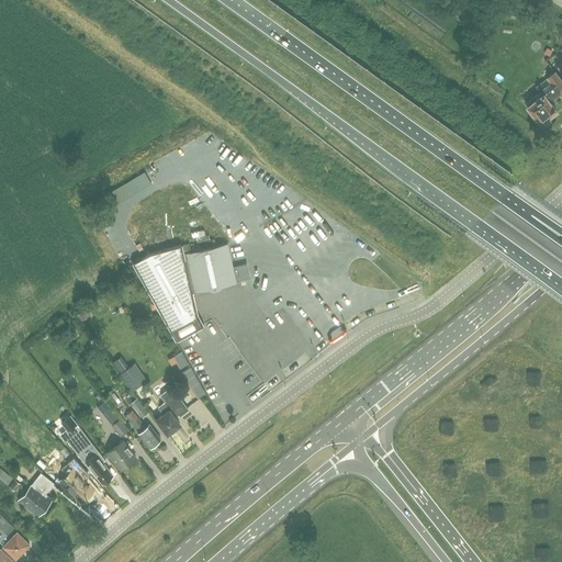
[(474,23),(476,14),(475,14),(478,7),(467,4),(463,14),(462,14),(461,20),(474,23)]
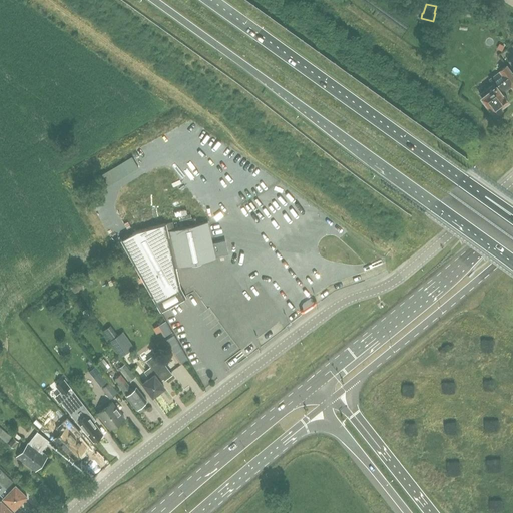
[(493,113),(494,112),(496,114),(501,110),(500,108),(501,107),(500,106),(507,100),(502,94),(500,92),(510,85),(511,87),(512,85),(512,76),(505,66),(499,71),(499,72),(488,80),(493,87),(480,96),(493,113)]
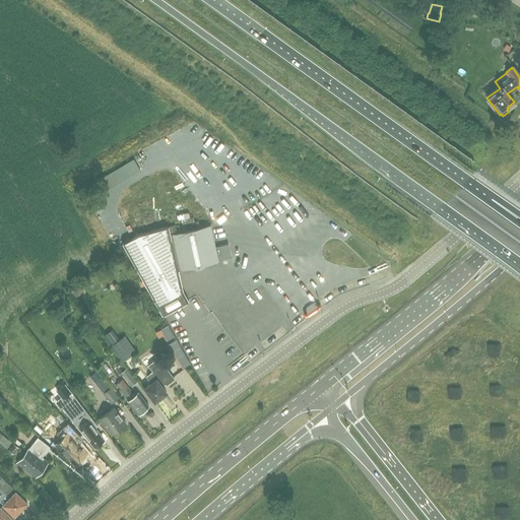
[(231,175),(225,191),(232,193),(236,177),(231,175)]
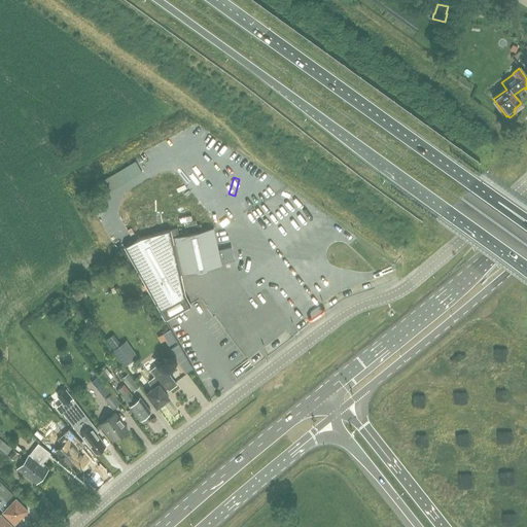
[(180,275),(221,266),(214,233),(213,229),(179,236),(177,227),(169,230),(141,238),(124,247),(165,320),(191,306),(185,294),(180,275)]
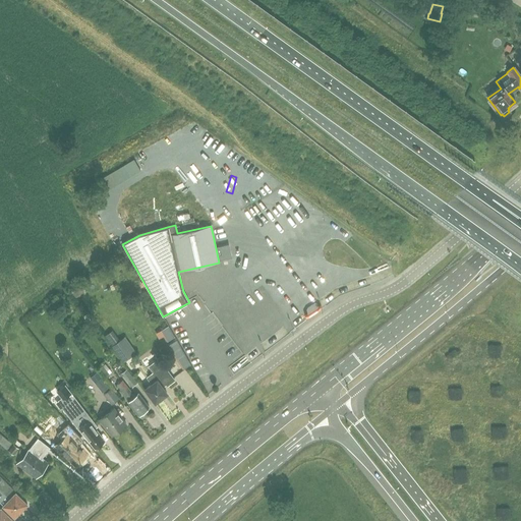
[(323,242),(327,255),(338,251),(334,239),(323,242)]
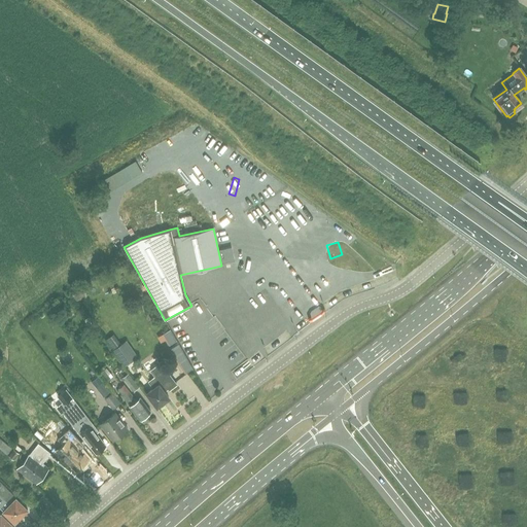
[(170,319),(166,321),(170,329),(175,327),(170,319)]
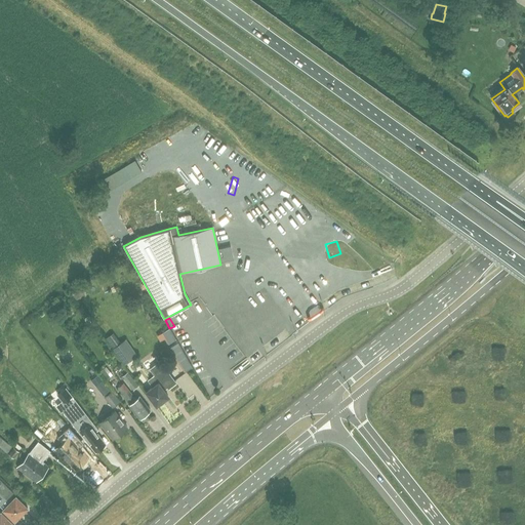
[(124,365),(133,358),(136,356),(124,339),(112,350),(124,365)]
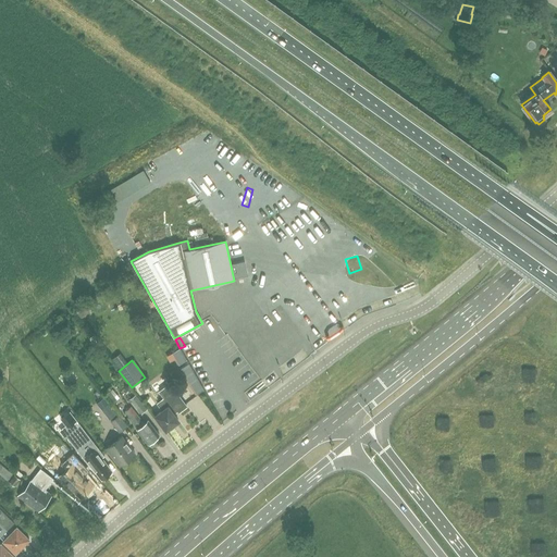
[(193,371),(188,363),(181,369),(185,375),(193,371)]
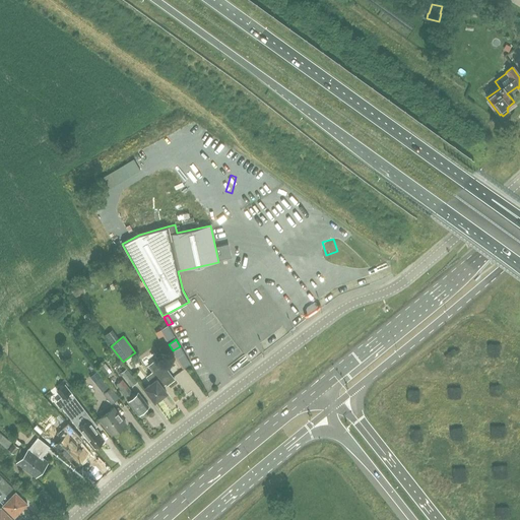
[(157,401),(160,398),(159,397),(167,392),(159,384),(169,378),(165,373),(154,361),(148,366),(153,372),(147,377),(152,383),(145,388),(154,401),(156,400),(157,401)]
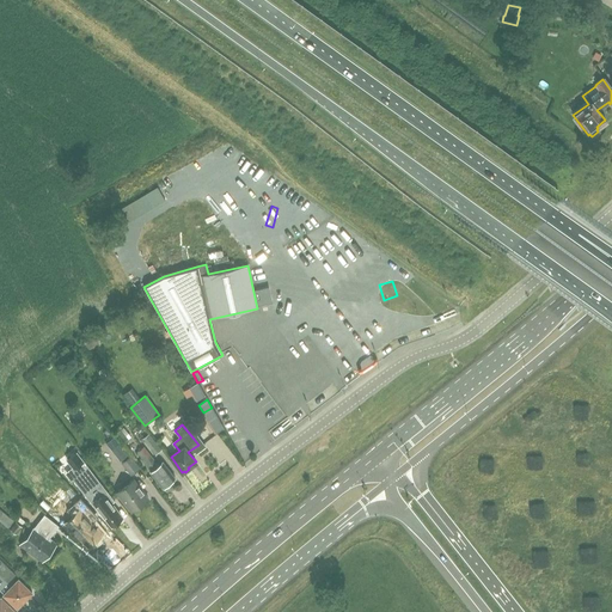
[(123,428),(117,433),(124,441),(130,438),(123,428)]
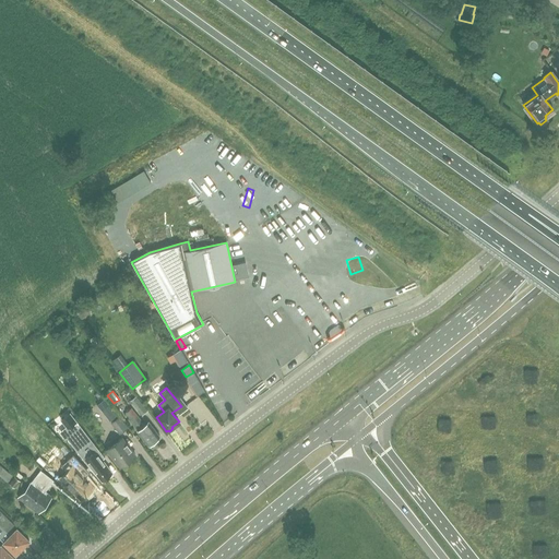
[(141,415),(147,411),(137,395),(130,401),(141,415)]
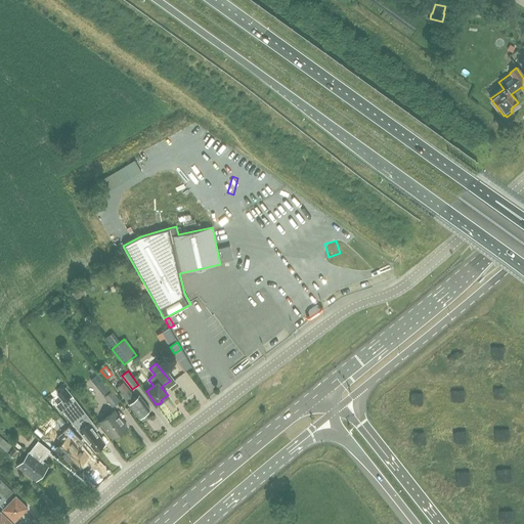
[(102,380),(95,385),(102,395),(110,389),(102,380)]
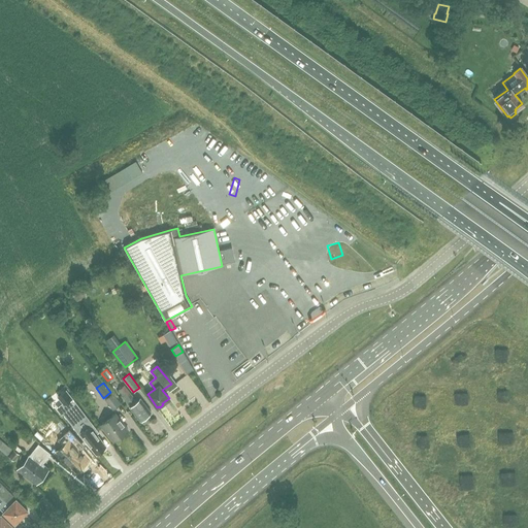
[(136,401),(124,386),(119,389),(131,405),(129,407),(139,421),(151,413),(140,398),(136,401)]
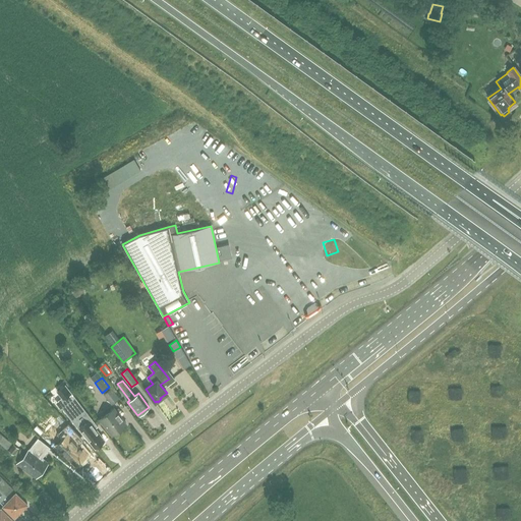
[(70,392),(65,385),(61,388),(66,395),(70,392)]
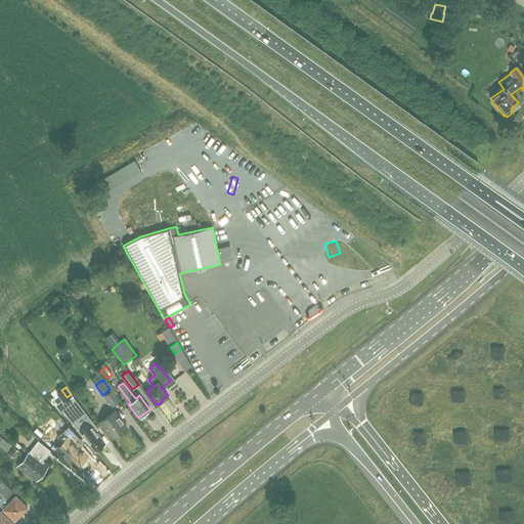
[(113,406),(120,400),(112,390),(103,396),(113,406)]
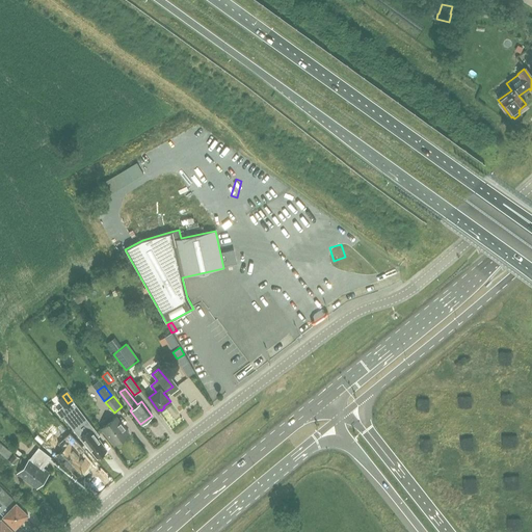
[(80,430),(88,425),(79,410),(71,417),(80,430)]
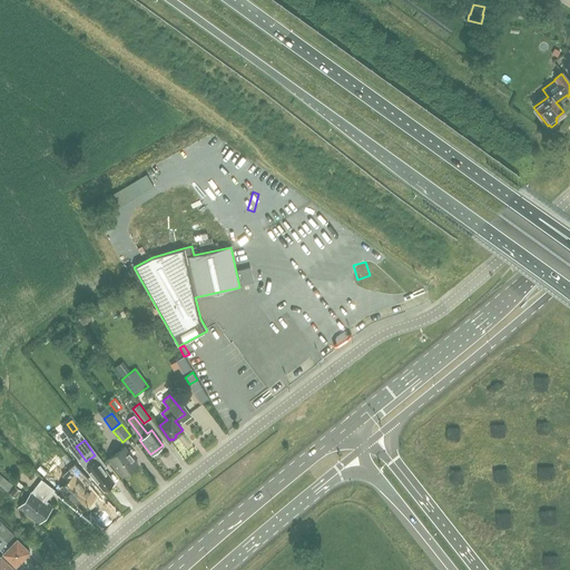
[(123,477),(138,464),(124,446),(108,459),(123,477)]
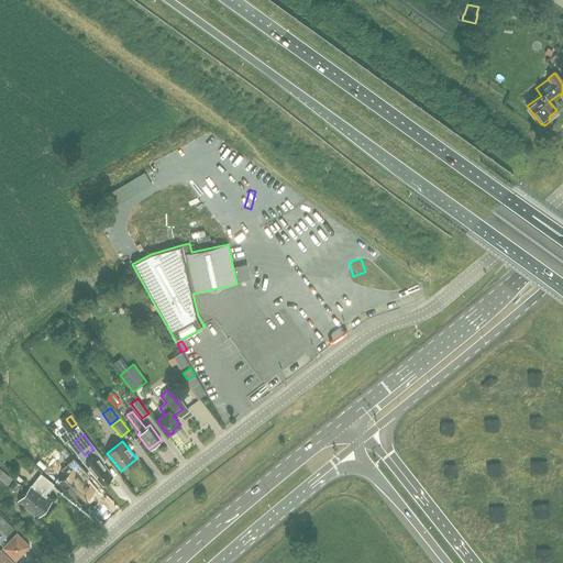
[(97,466),(89,457),(85,461),(103,484),(107,481),(108,483),(112,478),(111,477),(112,476),(102,463),(97,466)]
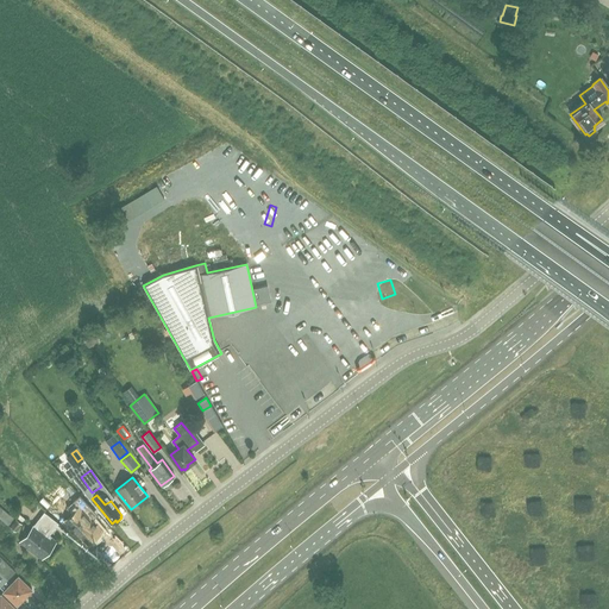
[(0,519),(7,526),(13,518),(0,506),(0,519)]
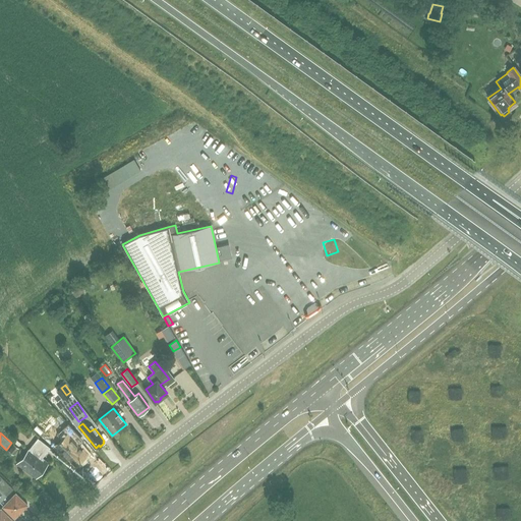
[(64,450),(72,460),(78,455),(73,449),(79,445),(71,435),(63,442),(67,447),(64,450)]
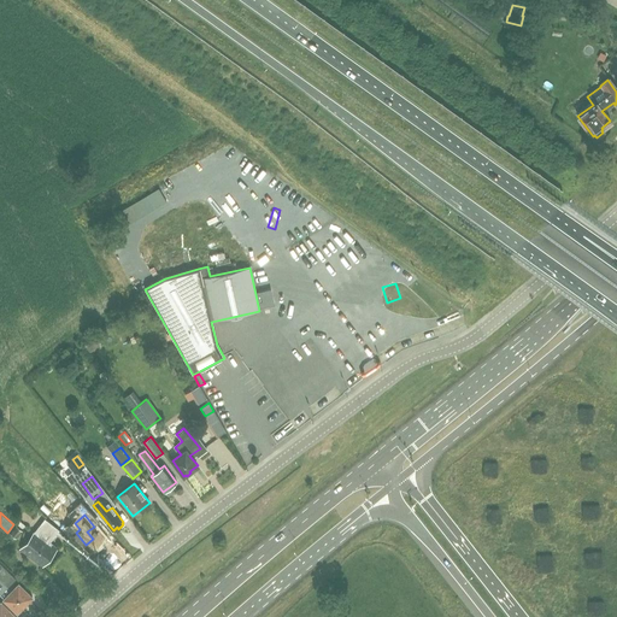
[(35,532),(19,550),(41,566),(56,547),(46,540),(48,536),(51,538),(57,529),(45,519),(35,532)]
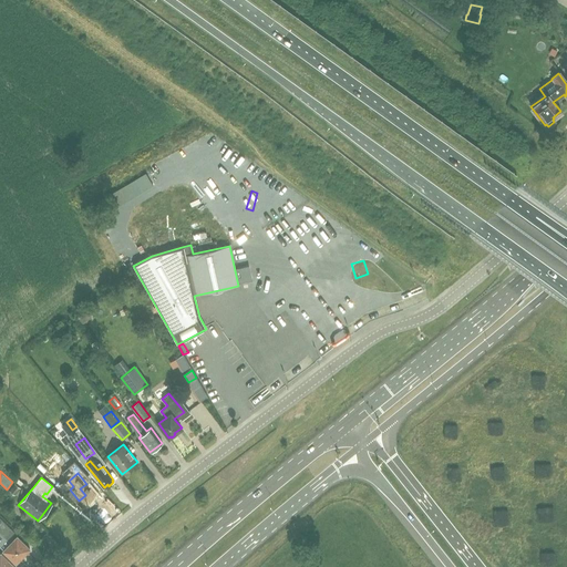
[(16,495),(20,488),(14,483),(9,491),(16,495)]
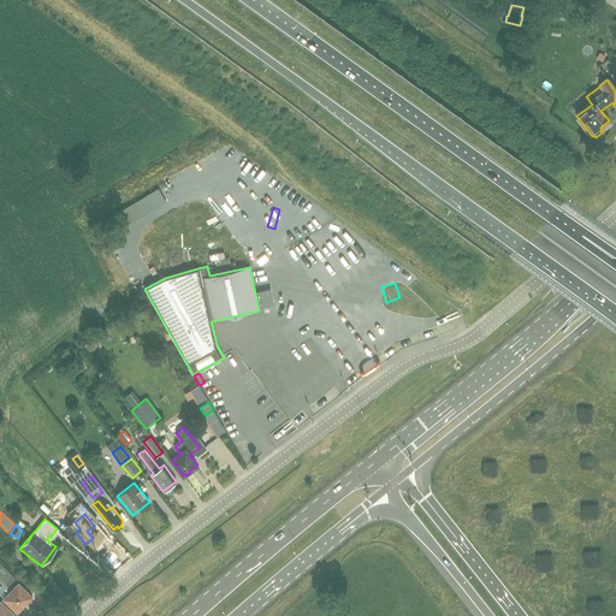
[(18,582),(0,564),(0,579),(24,603),(33,594),(18,581),(18,582)]
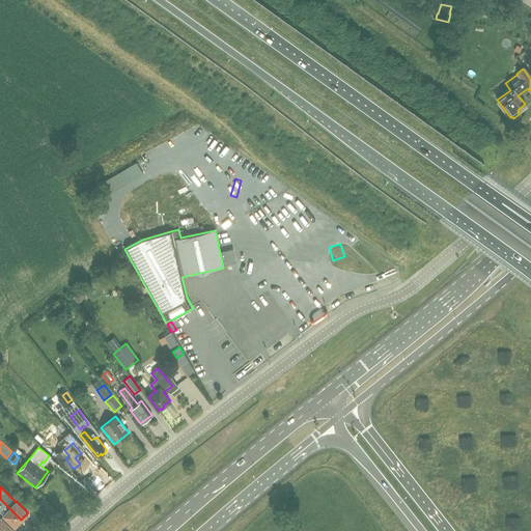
[(21,520),(0,499),(0,507),(0,508),(1,507),(5,511),(3,514),(15,526),(21,520)]
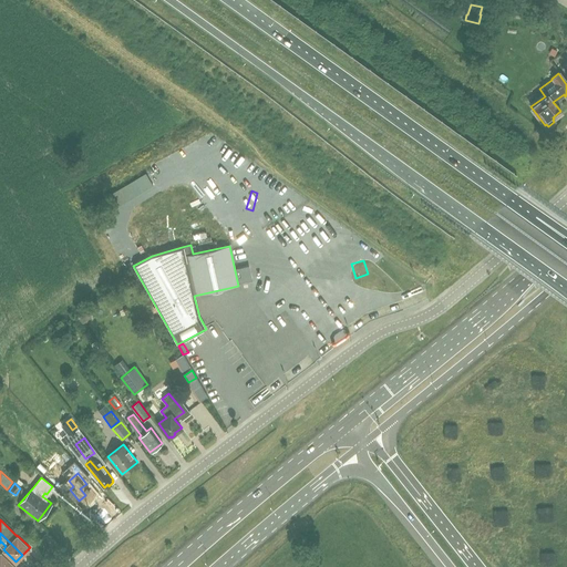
[(0,552),(0,565),(1,566),(10,566),(13,565),(0,553),(0,552)]
